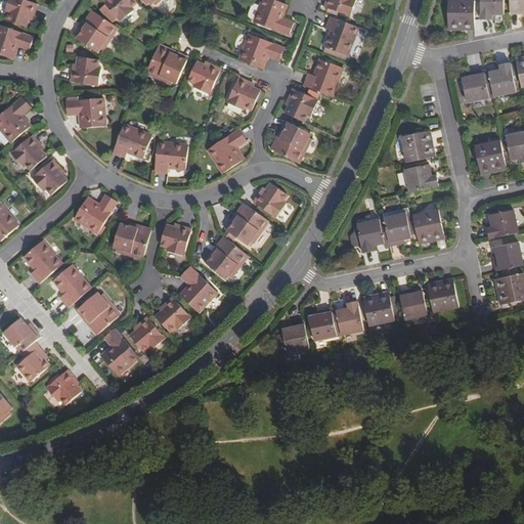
[(33,13),(36,15),(41,2),(34,0),(11,0),(8,9),(12,11),(9,18),(29,26),(32,18),(33,13)]
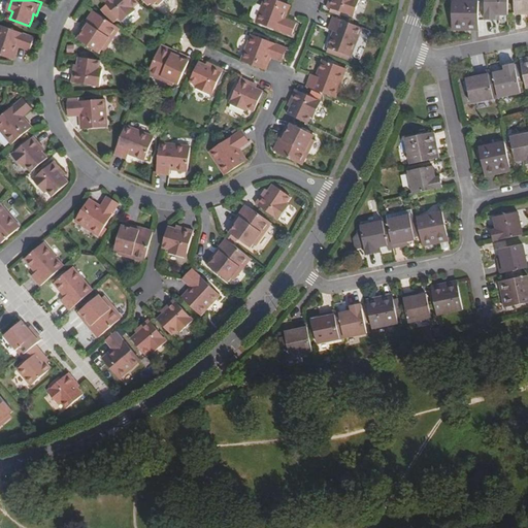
[(130,6),(136,1),(134,0),(104,0),(101,3),(120,23),(133,10),(130,6)]
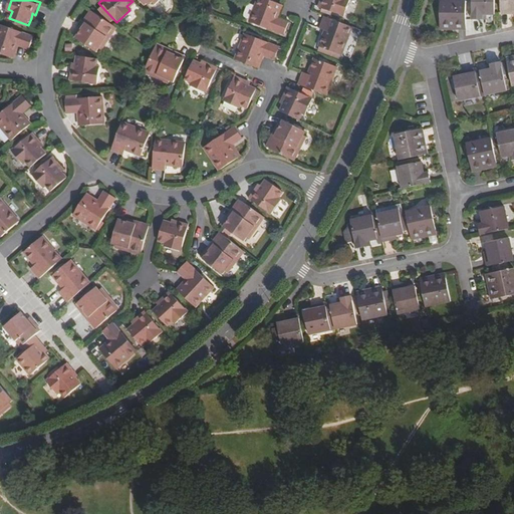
[(278,5),(264,0),(254,0),(246,22),(280,35),(285,22),(274,17),(278,5)]
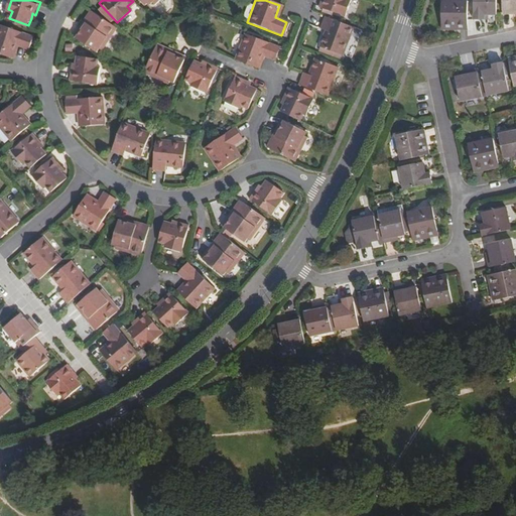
[(317,0),(315,7),(340,17),(345,0),(317,0)]
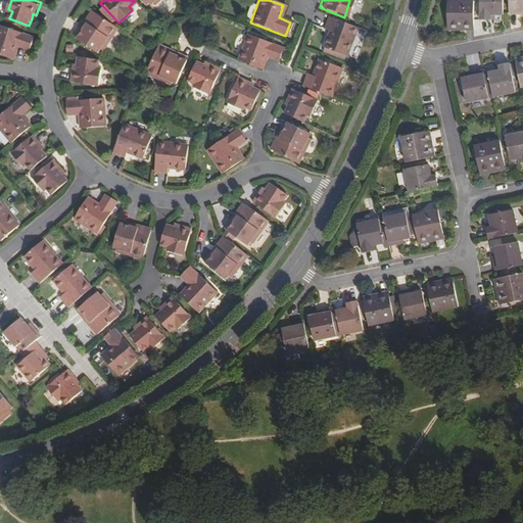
[(457,18),(474,18),(473,0),(447,0),(448,21),(457,22),(457,18)]
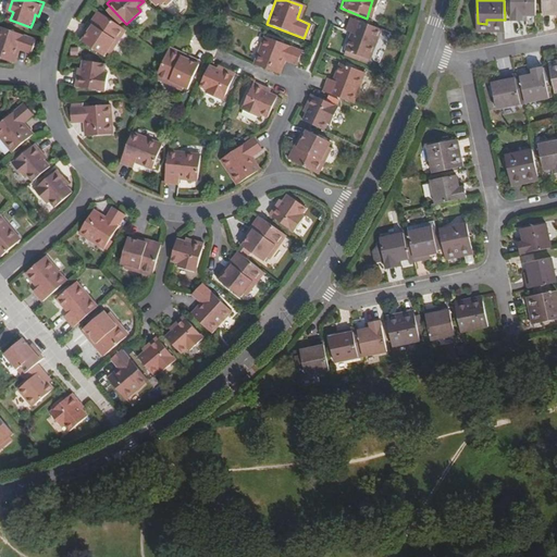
[(522,9),(535,10),(534,0),(512,0),(512,12),(522,12),(522,9)]
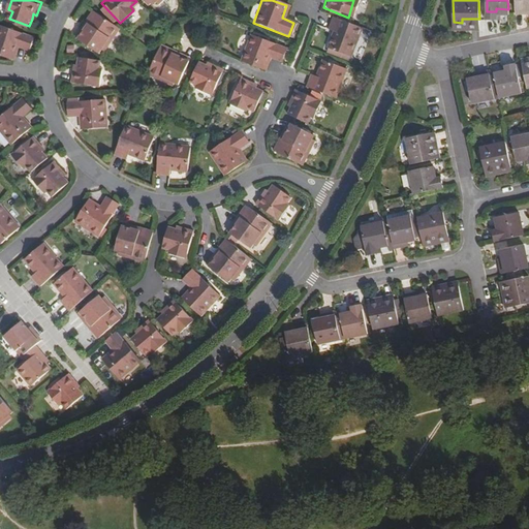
[(92,10),(85,22),(86,23),(76,39),(97,53),(99,49),(101,51),(110,39),(106,37),(115,26),(92,10)]
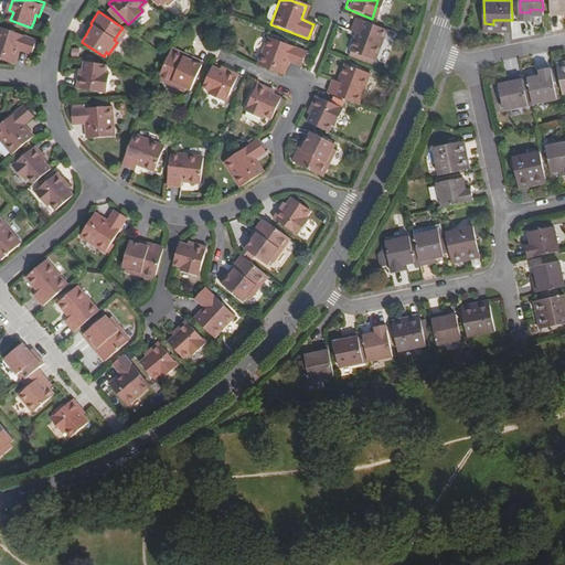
[(382,31),(352,19),(348,32),(353,34),(347,52),(370,62),(382,31)]
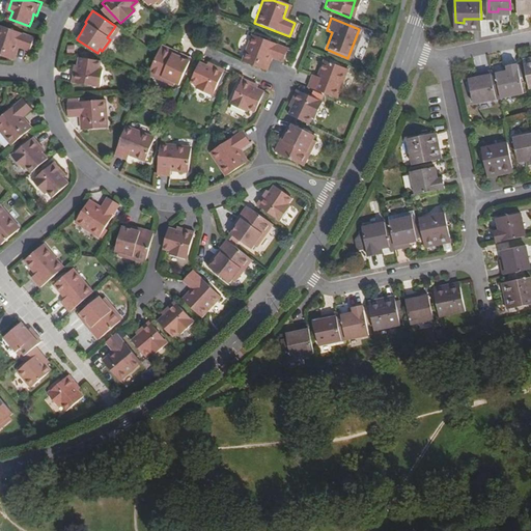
[(75,38),(77,39),(86,23),(85,22),(75,38)]
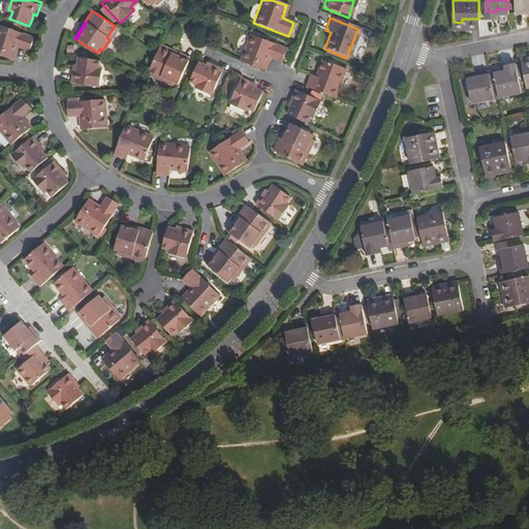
[(21,45),(32,49),(36,35),(2,23),(0,29),(0,51),(17,57),(21,45)]
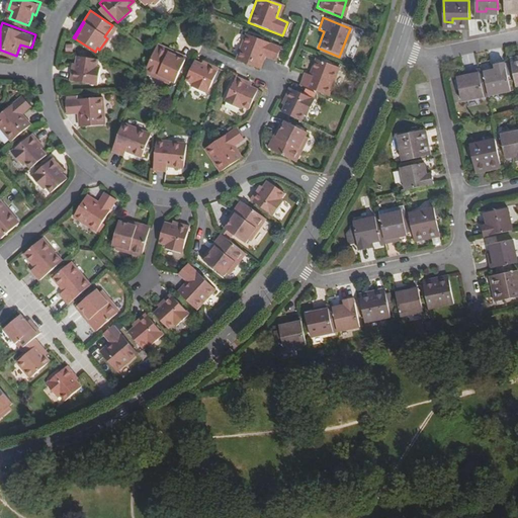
[(104,36),(107,38),(114,27),(112,25),(104,36)]
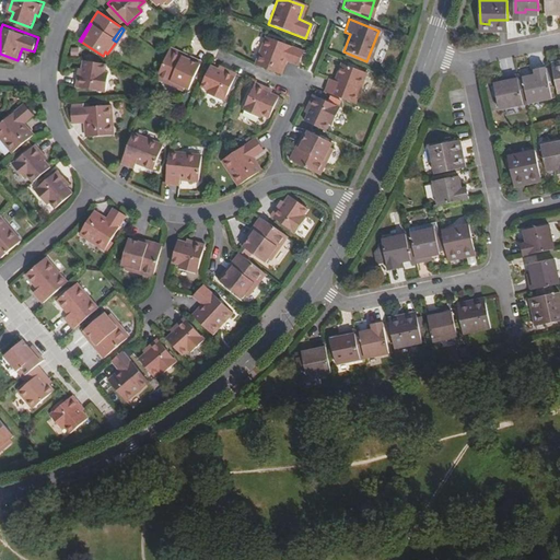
[(281,60),(294,65),(301,50),(264,35),(252,66),(276,74),(281,60)]
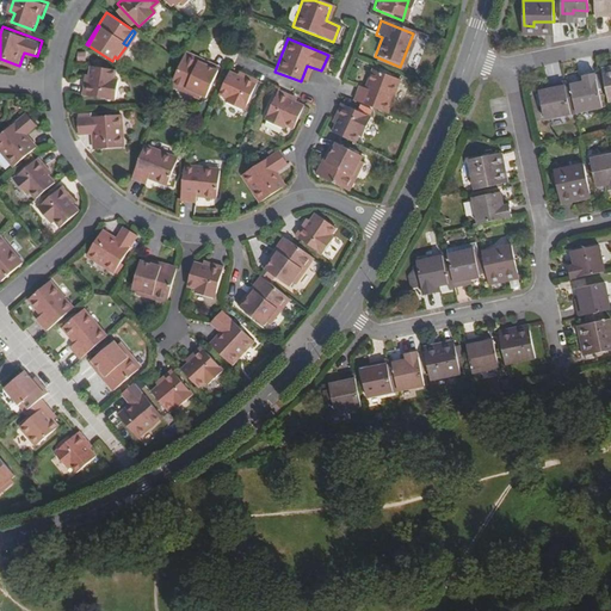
[(178,62),(168,81),(181,87),(180,90),(196,97),(197,94),(202,97),(214,69),(195,61),(196,59),(181,53),(178,62)]
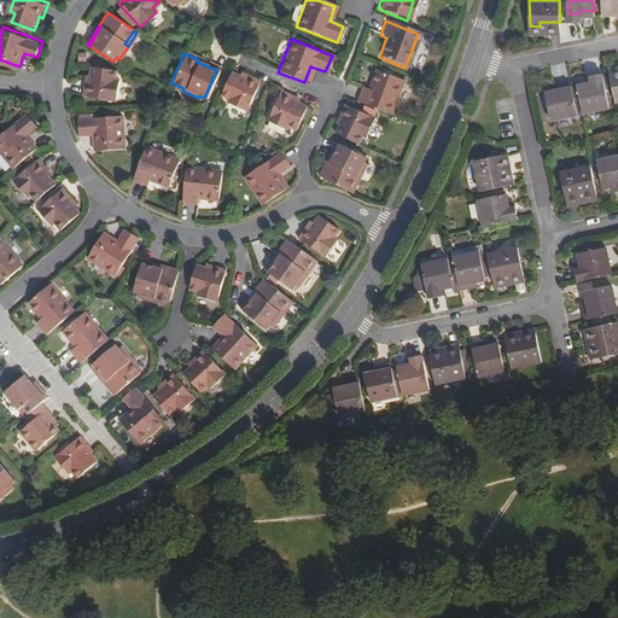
[(112,80),(115,70),(89,66),(88,75),(87,80),(83,79),(81,95),(114,103),(117,81),(112,80)]
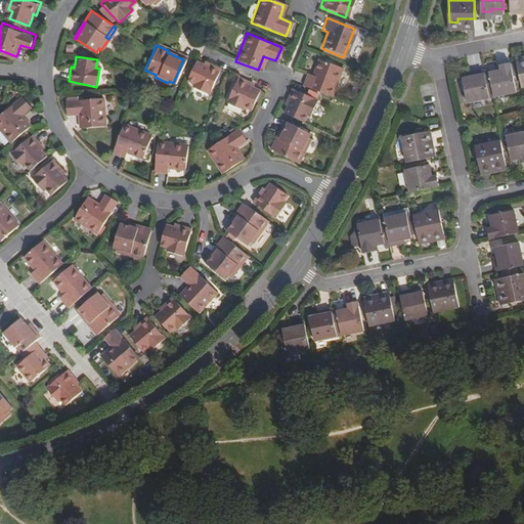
[(306,70),(302,83),(330,92),(341,62),(317,56),(312,72),(306,70)]
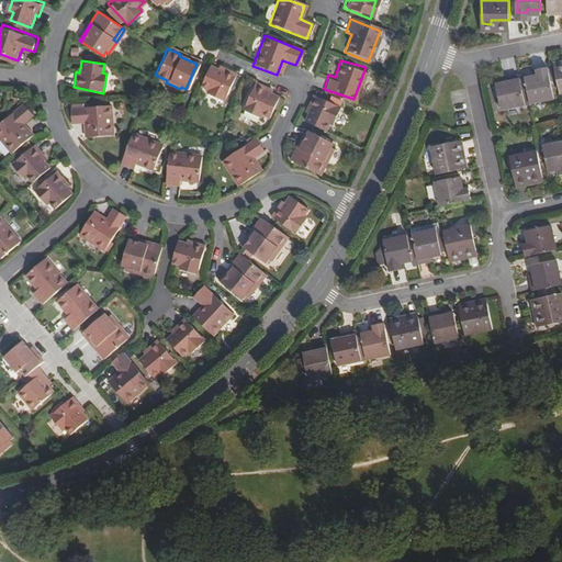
[(234,74),(232,72),(216,65),(214,68),(208,65),(198,86),(204,89),(202,93),(220,102),(234,74)]
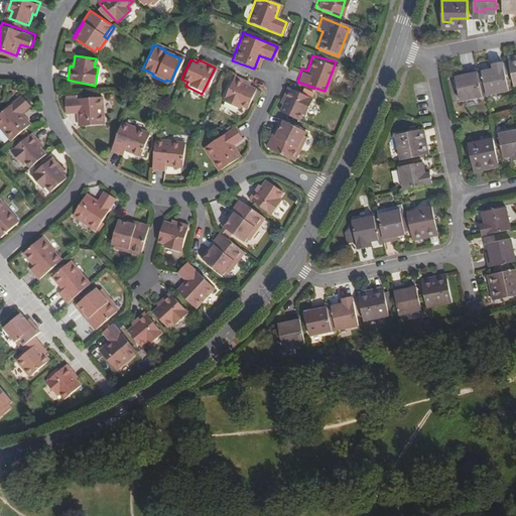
[(480,68),(476,69),(479,83),(483,82),(486,93),(507,89),(502,61),(488,65),(489,69),(481,71),(480,68)]
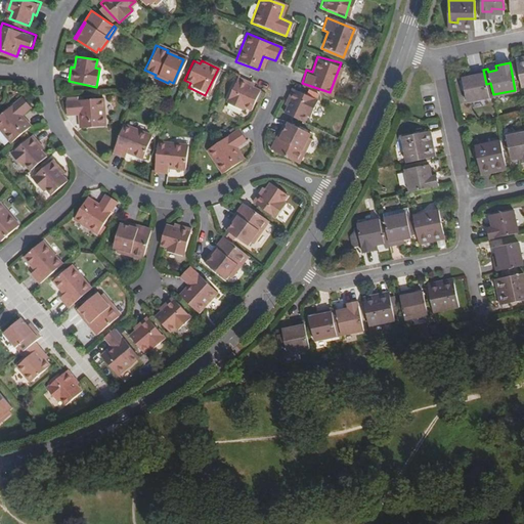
[(466,100),(493,94),(490,83),(486,84),(483,70),(474,72),(475,74),(461,77),(466,100)]
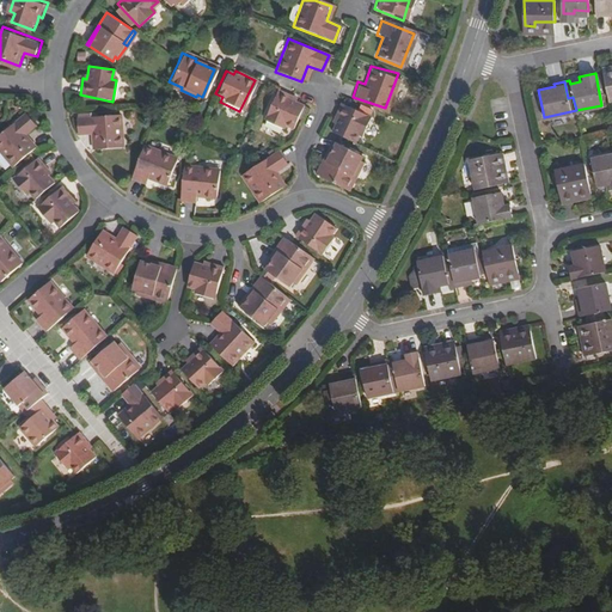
[(293,98),(275,90),(273,89),(258,120),(276,128),(279,123),(288,127),(298,105),(291,102),(293,98)]
